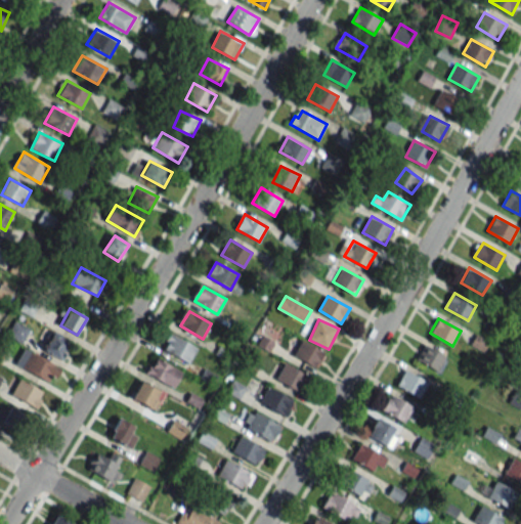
[(25,342),(31,328),(16,321),(10,336),(25,342)]
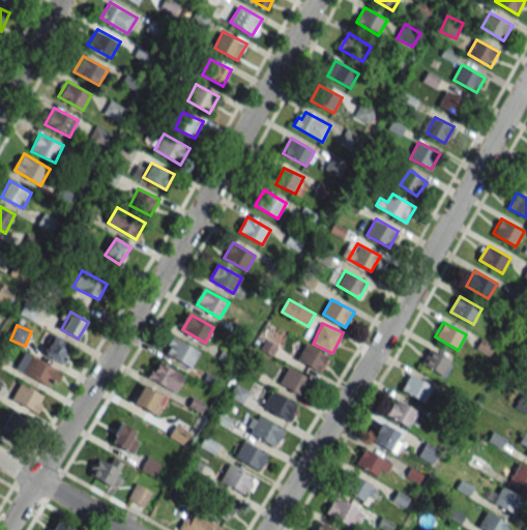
[(62,362),(71,344),(52,334),(42,352),(62,362)]
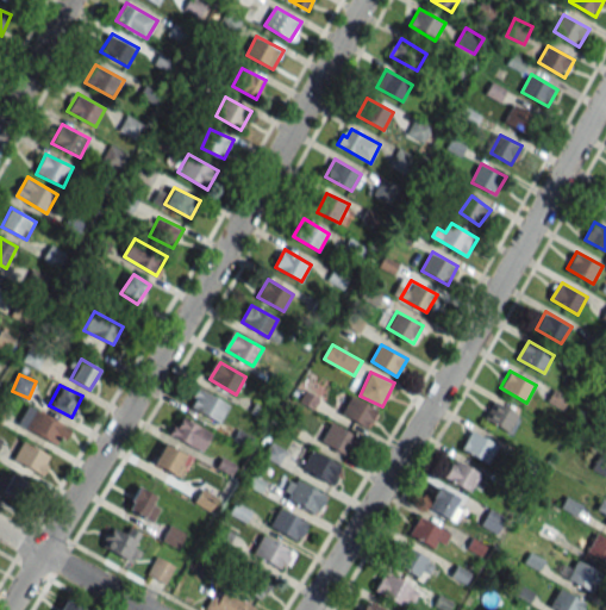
[(194,408),(204,391),(230,405),(219,423),(194,408)]
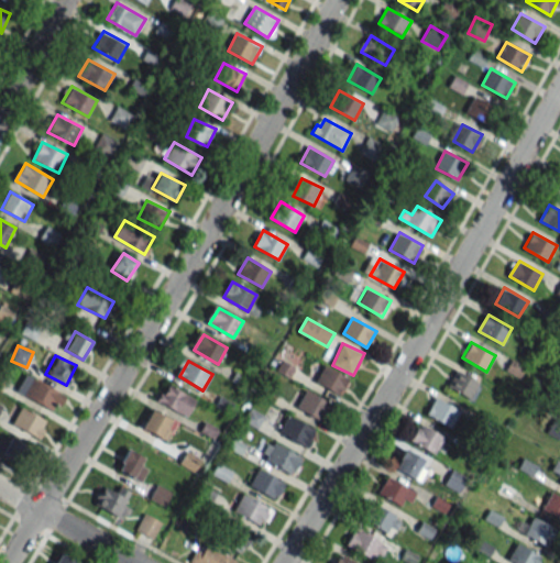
[(316,382),(326,365),(350,379),(340,395),(316,382)]
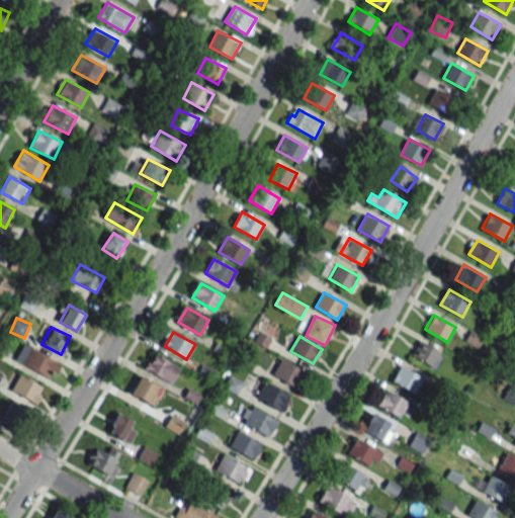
[(412,355),(421,340),(442,353),(434,367),(412,355)]
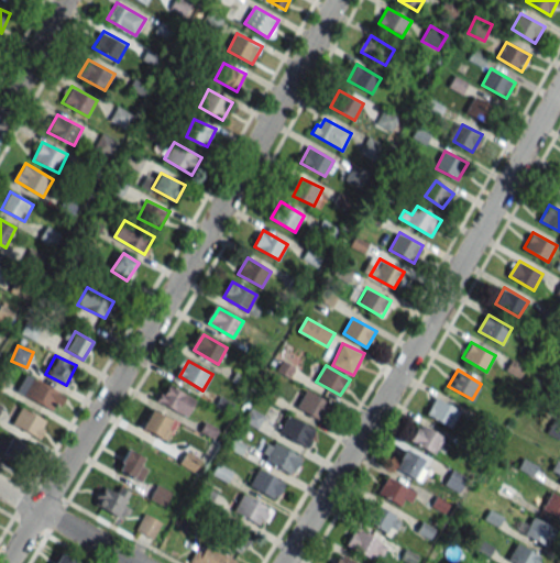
[(18,393),(57,412),(66,395),(28,375),(18,393)]
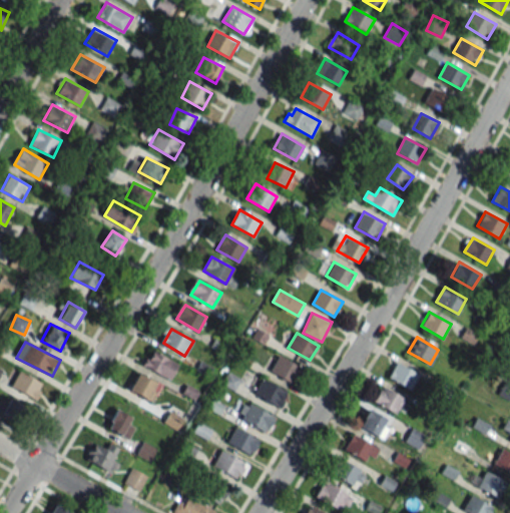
[(148,366),(156,352),(178,364),(169,379),(148,366)]
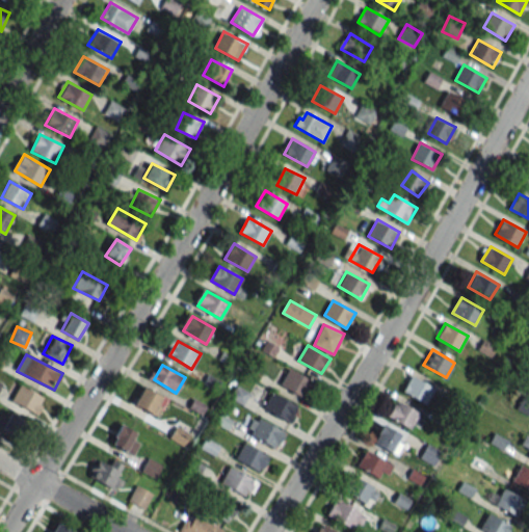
[(282,384),(290,369),(313,382),(305,397),(282,384)]
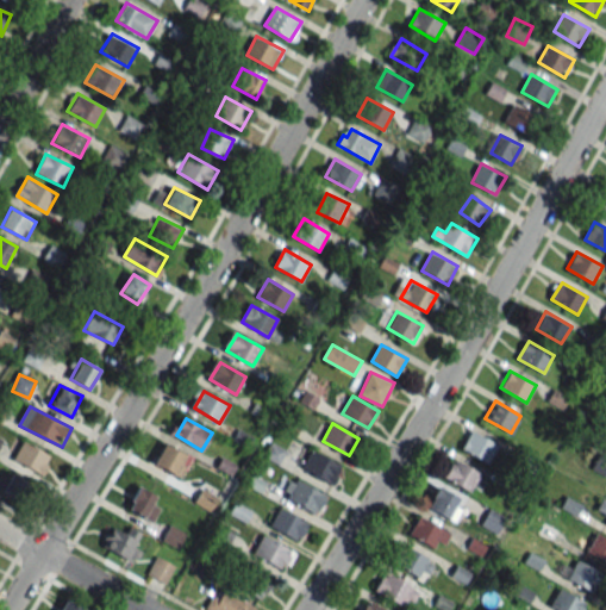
[(463,448),(473,430),(499,446),(489,462),(463,448)]
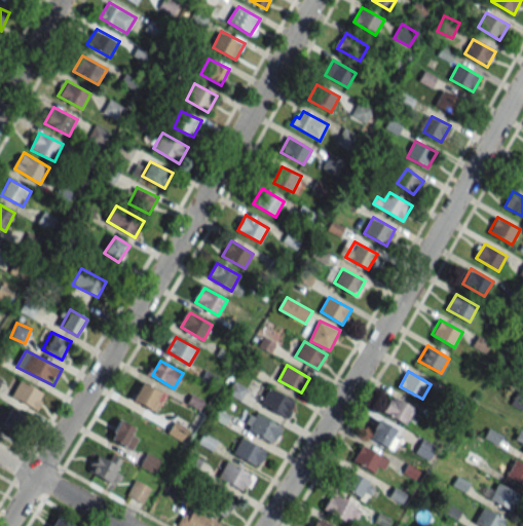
[(38,410),(47,395),(22,380),(12,396),(38,410)]
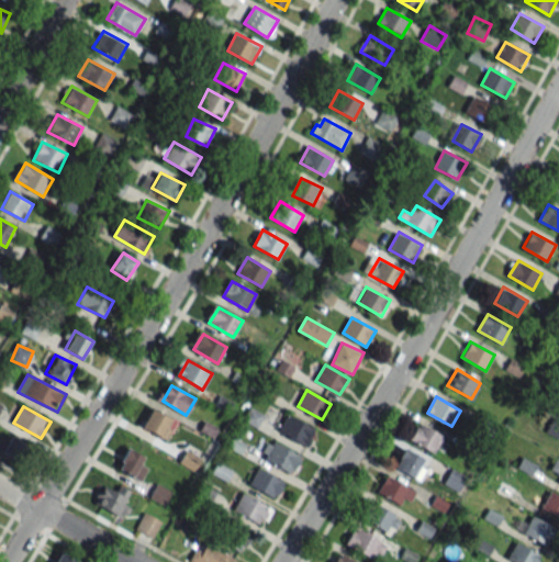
[(143,426),(166,439),(176,420),(153,408),(143,426)]
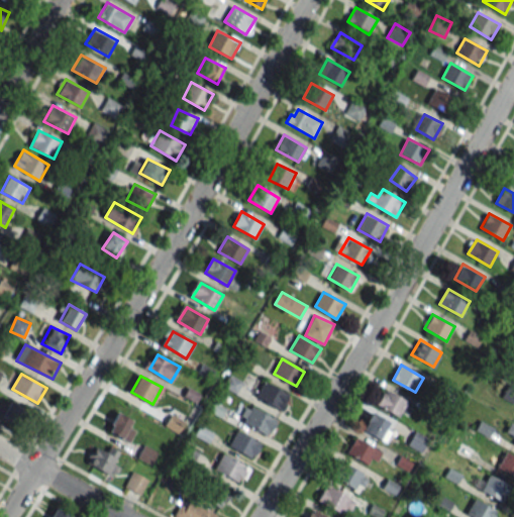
[(258,397),(267,382),(288,395),(280,409),(258,397)]
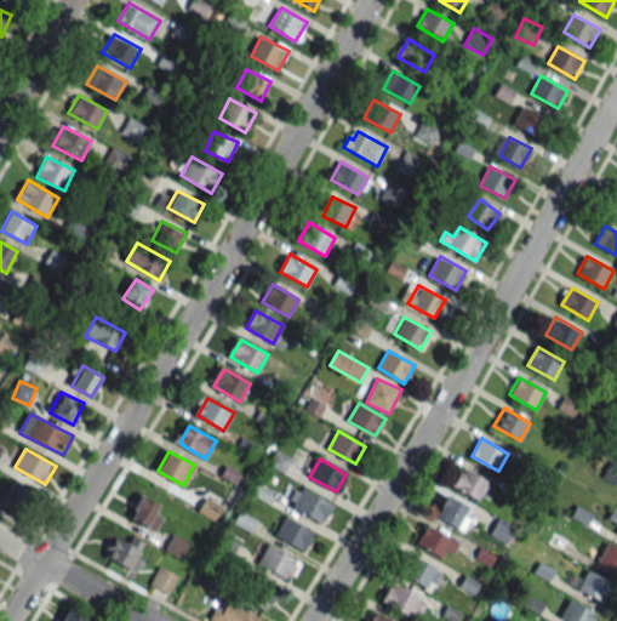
[(453,486),(464,468),(490,484),(480,501),(453,486)]
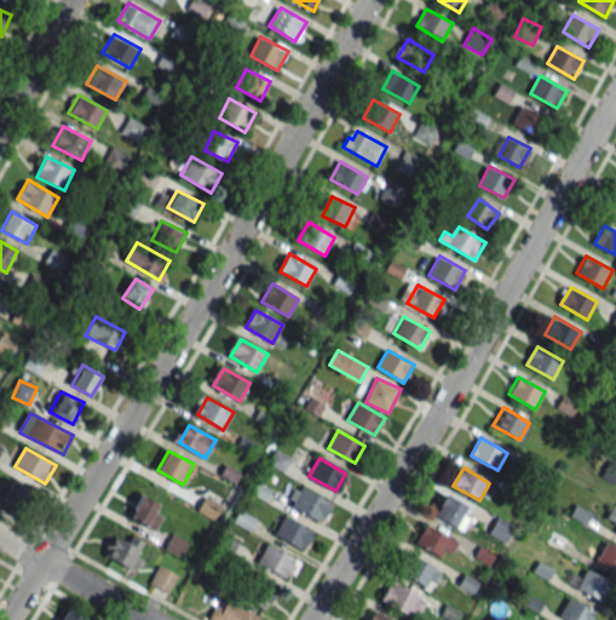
[(0,503),(22,516),(35,495),(13,481),(0,503)]
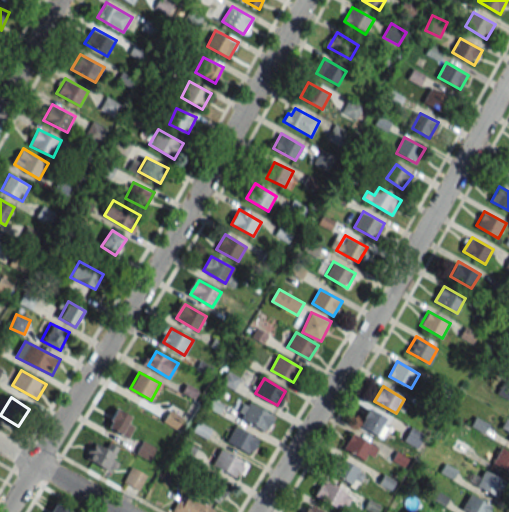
[(242,418),(251,403),(272,416),(264,431),(242,418)]
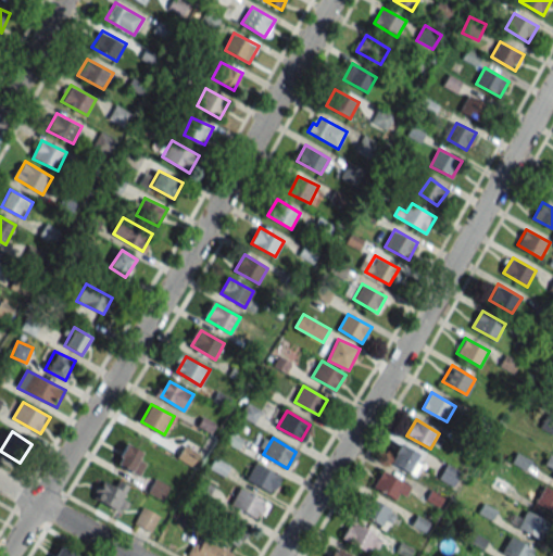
[(117,464),(140,476),(151,455),(128,443),(117,464)]
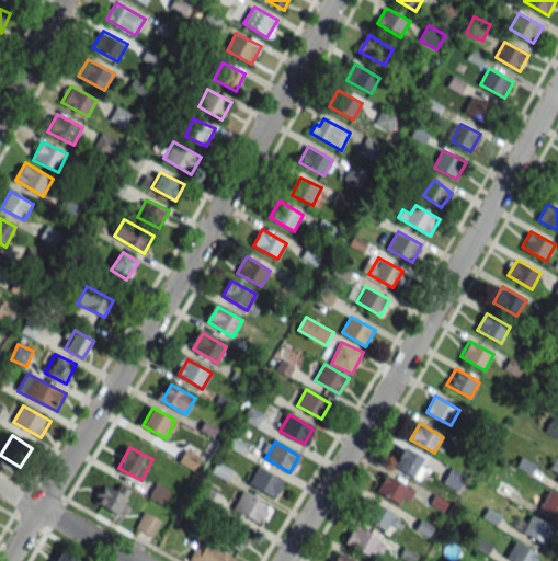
[(395,467),(419,480),(430,461),(405,448),(395,467)]
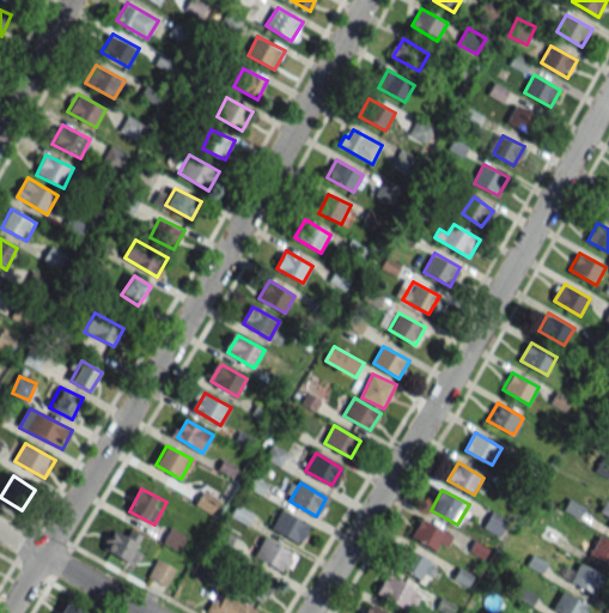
[(273,528),(282,510),(309,526),(298,542),(273,528)]
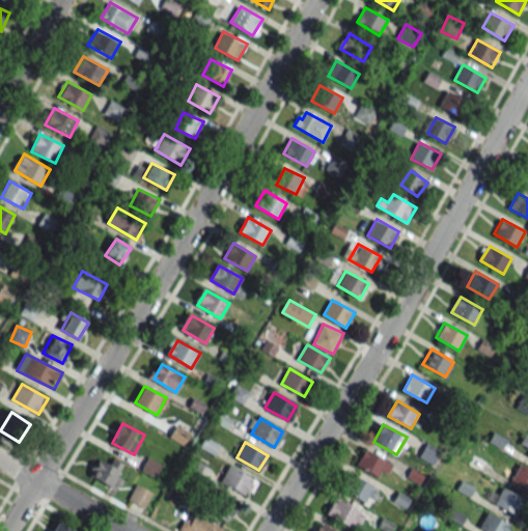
[(358,465),(366,449),(393,465),(388,473),(383,470),(379,476),(358,465)]
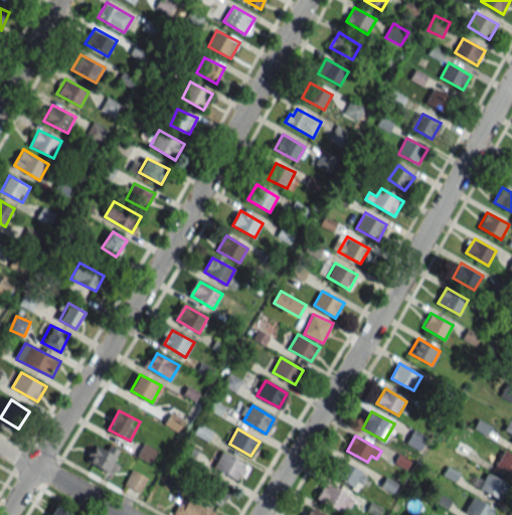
[(116,473),(124,451),(108,445),(107,448),(96,445),(89,464),(116,473)]
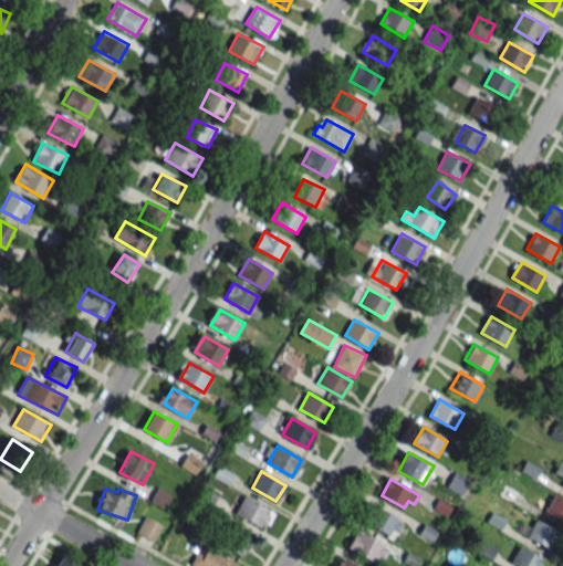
[(562,499),(556,494),(545,511),(562,523),(562,499)]
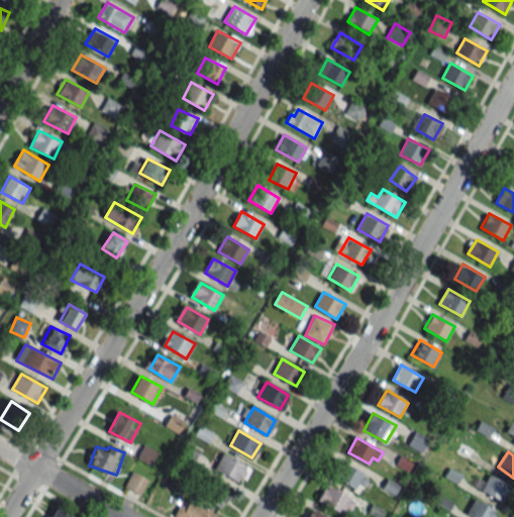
[(216,469),(224,453),(246,467),(237,481),(216,469)]
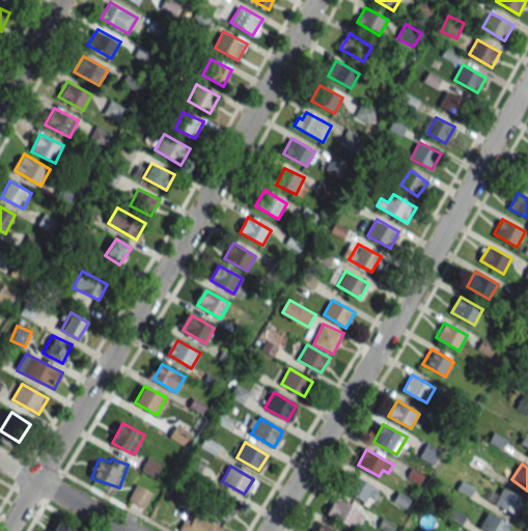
[(345,491),(354,475),(377,487),(368,503),(345,491)]
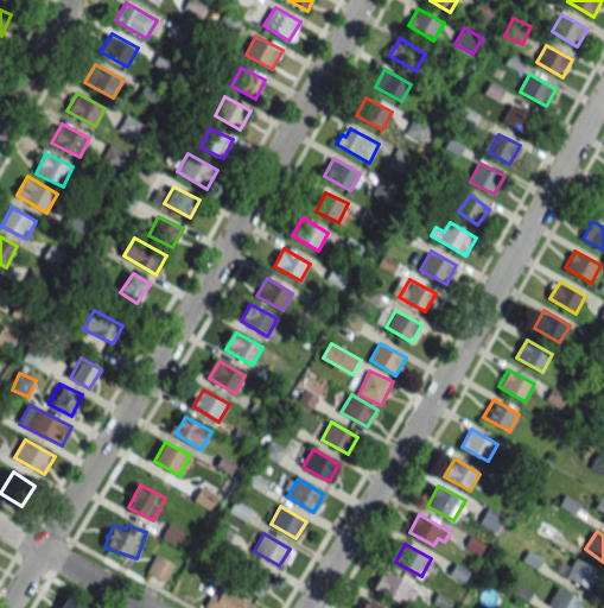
[(148,572),(166,582),(176,565),(159,555),(148,572)]
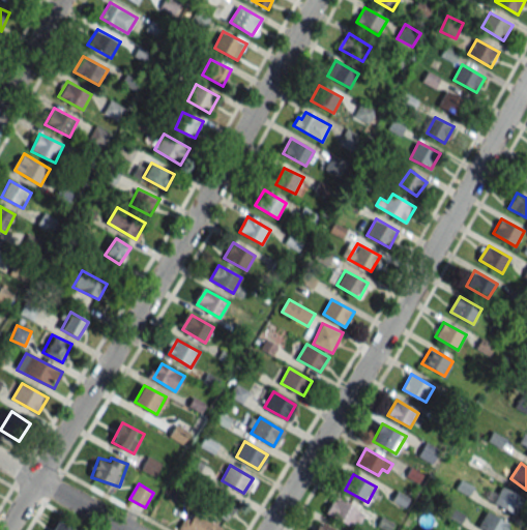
[(526,498),(500,486),(492,502),(518,514),(526,498)]
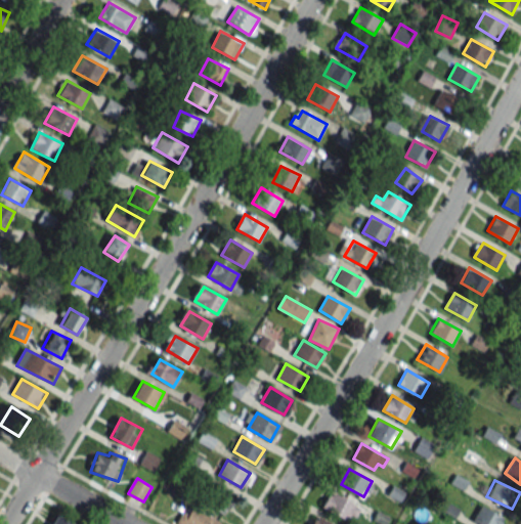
[(225,517),(236,498),(210,482),(199,500),(225,517)]
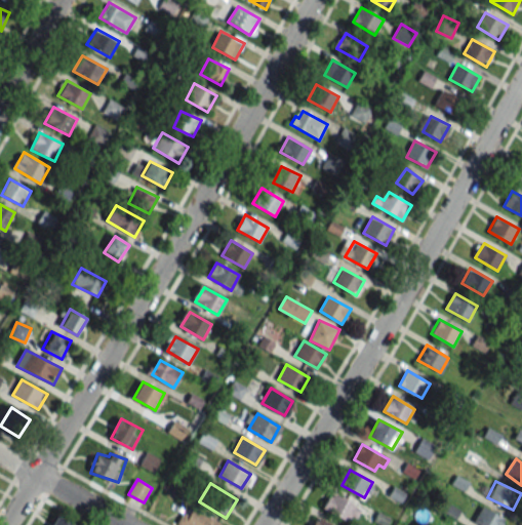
[(323,508),(330,495),(333,496),(334,494),(362,510),(357,518),(352,516),(349,522),(323,508)]
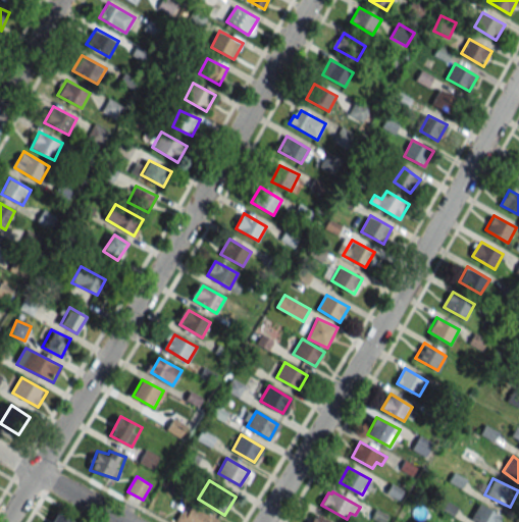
[(220,521),(222,519),(188,503),(177,521),(220,521)]
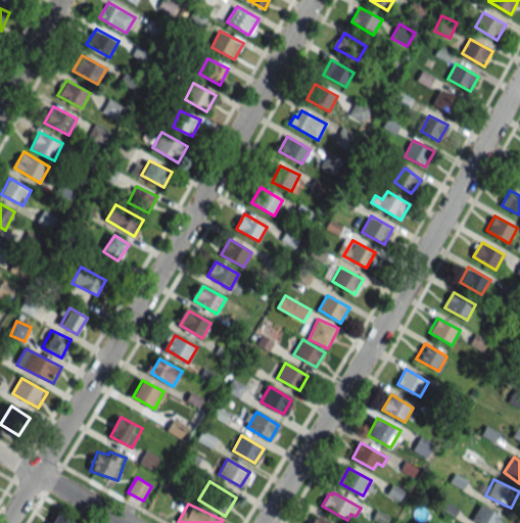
[(479,522),(473,519),(481,504),(504,517),(500,522),(479,522)]
